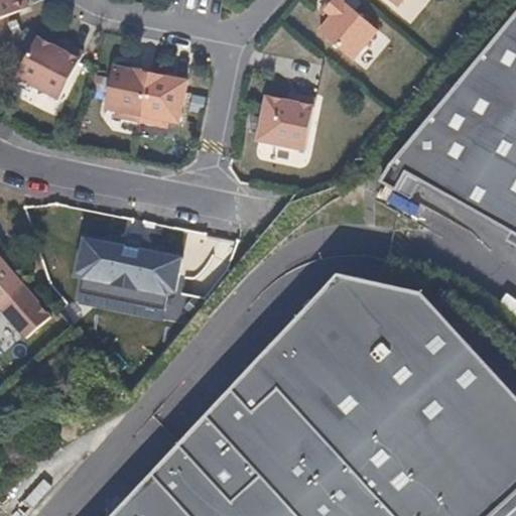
[(0,0),(0,16),(27,6),(24,0),(0,0)]
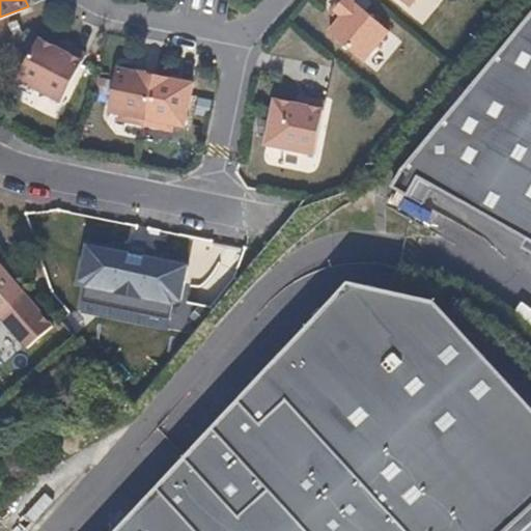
[(388,31),(351,0),(337,0),(333,6),(342,15),(337,20),(328,31),(362,61),(388,31)]
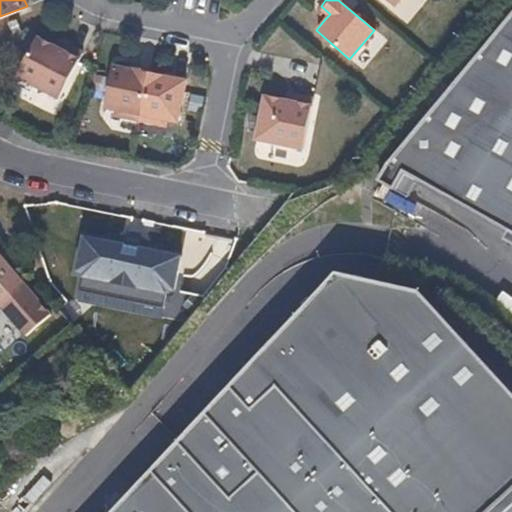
[(330,14),(321,6),(316,11),(325,19),(330,14)]
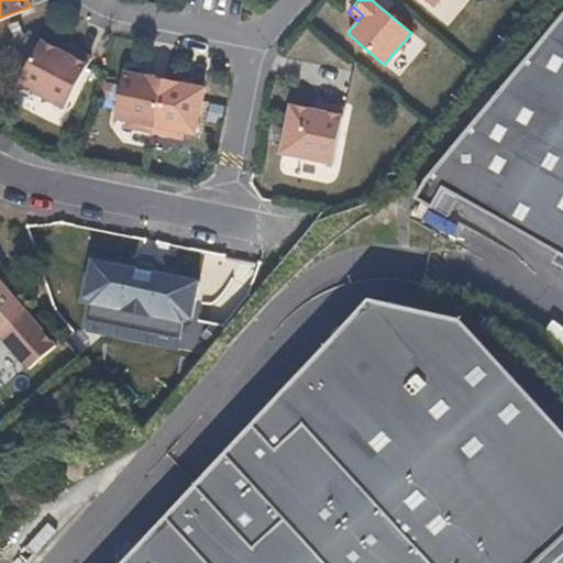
[(562,263),(562,21),(446,191),(562,263)]
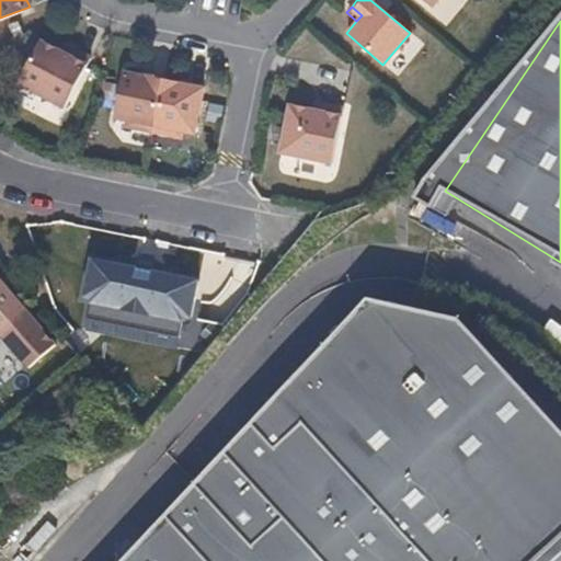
[(65,106),(90,56),(75,48),(71,55),(59,49),(41,38),(18,81),(65,106)]
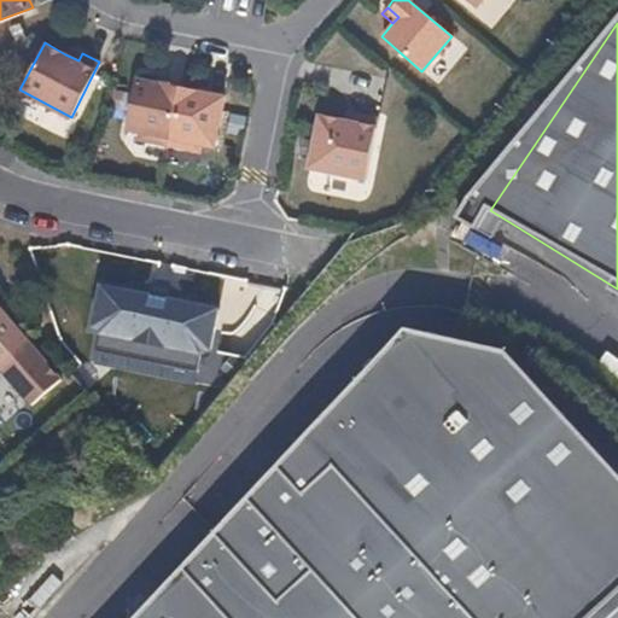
[(82,53),(70,46),(65,54),(79,60),(82,53)]
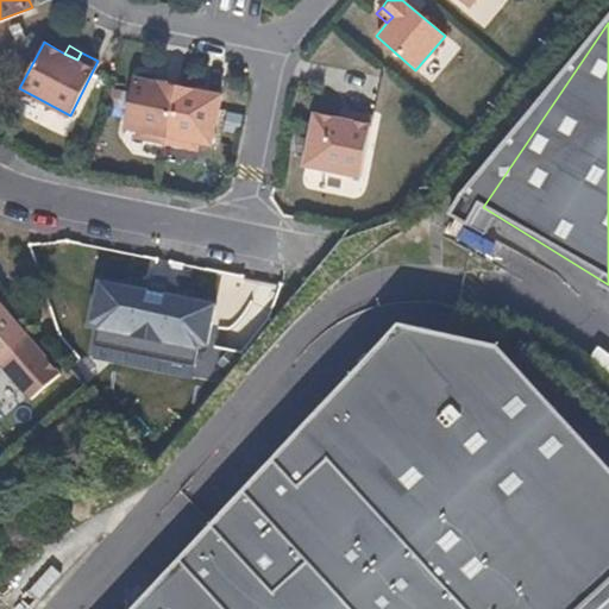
[(175,86),(176,85),(156,80),(155,82),(131,77),(120,126),(133,130),(132,137),(163,143),(175,86)]
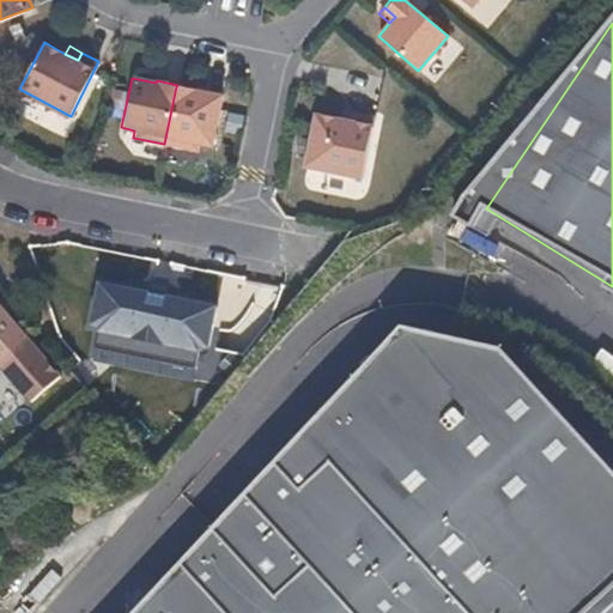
[(210,145),(220,96),(176,86),(164,144),(195,151),(196,143),(210,145)]
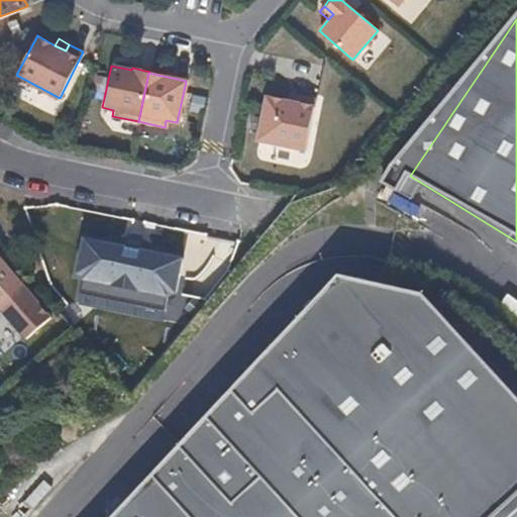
[(296,103),(297,95),(286,93),(284,99),(296,103)]
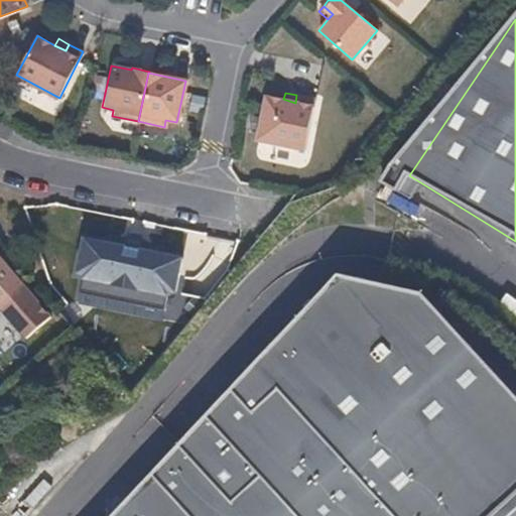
[(301,149),(312,99),(296,95),(295,103),(283,99),(264,95),(254,138),(301,149)]
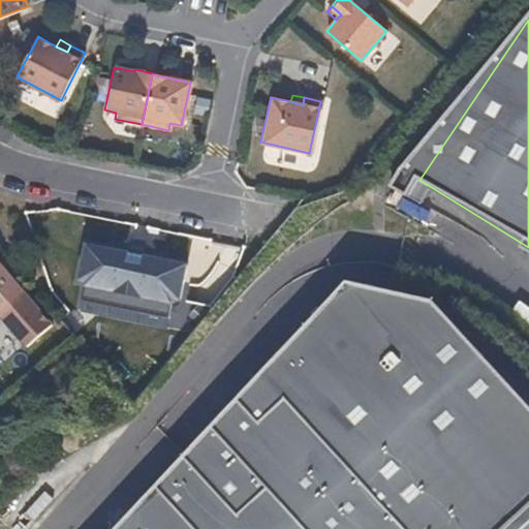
[(91,242),(83,288),(189,307),(197,259),(91,242)]
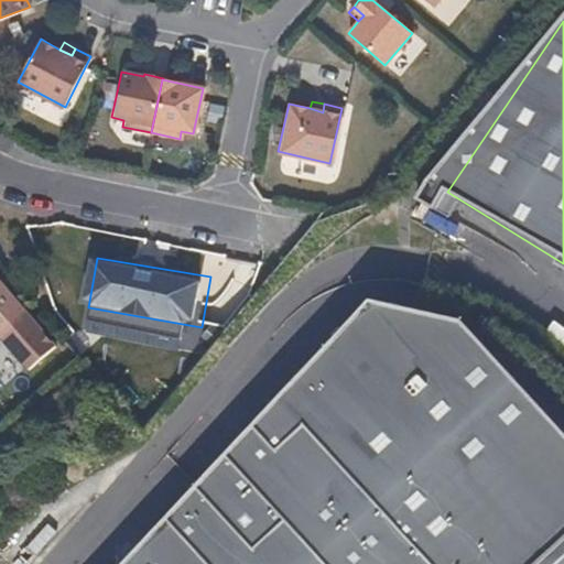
[(0,332),(26,310),(0,279),(0,332)]
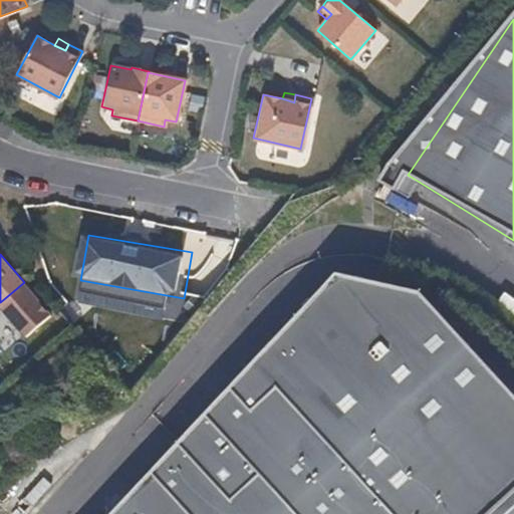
[(490,513),(513,493),(513,394),(421,291),(334,274),(109,513),(490,513)]
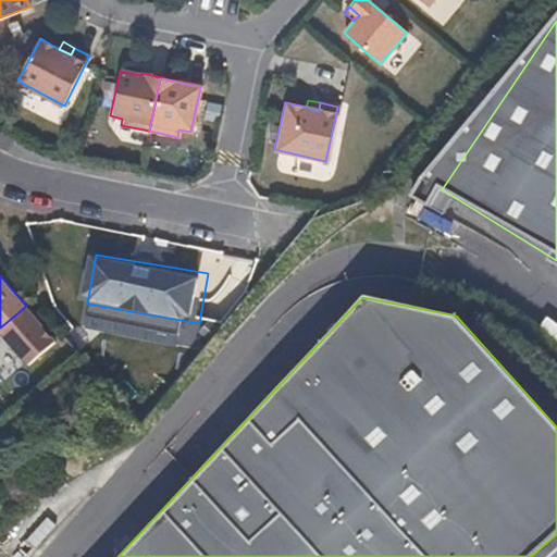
[(57,341),(26,306),(0,327),(0,329),(29,363),(57,341)]
